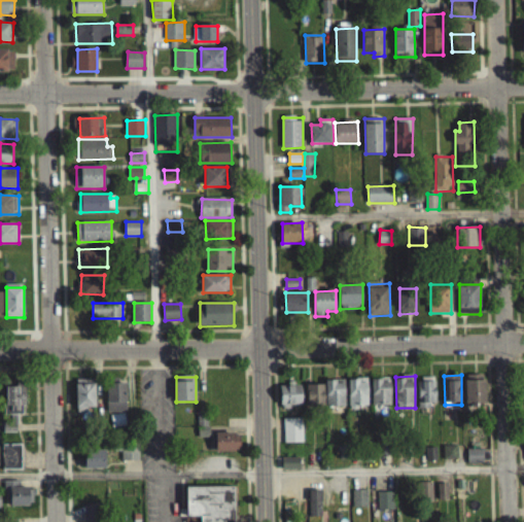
[(420,407),(437,407),(437,377),(420,377),(420,407)]
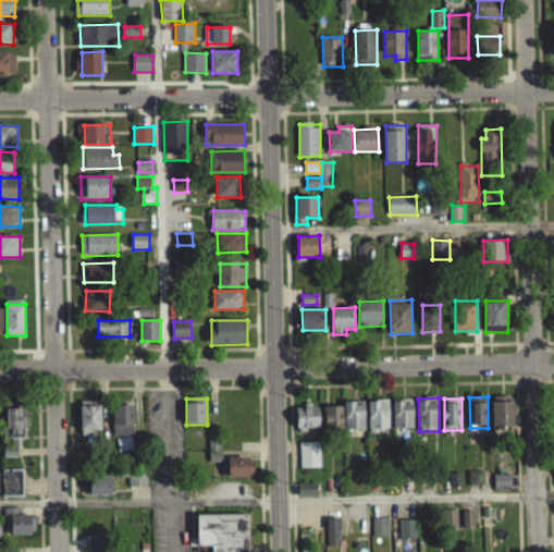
[(395,401),(395,444),(414,443),(414,400),(395,401)]
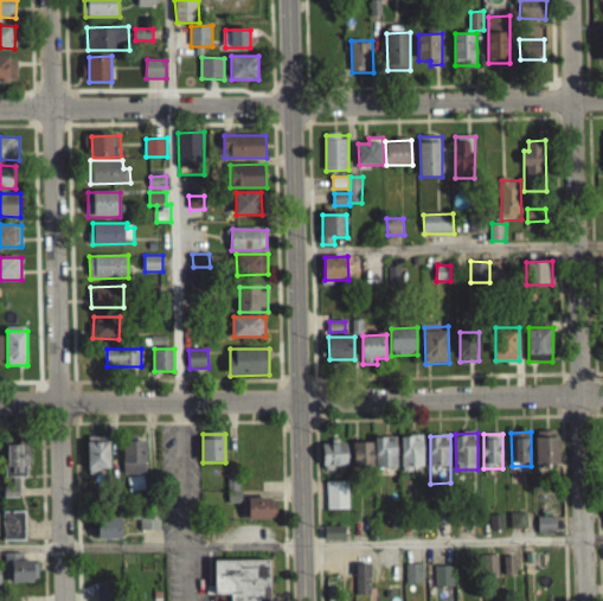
[(89,470),(110,470),(110,436),(88,438),(89,470)]
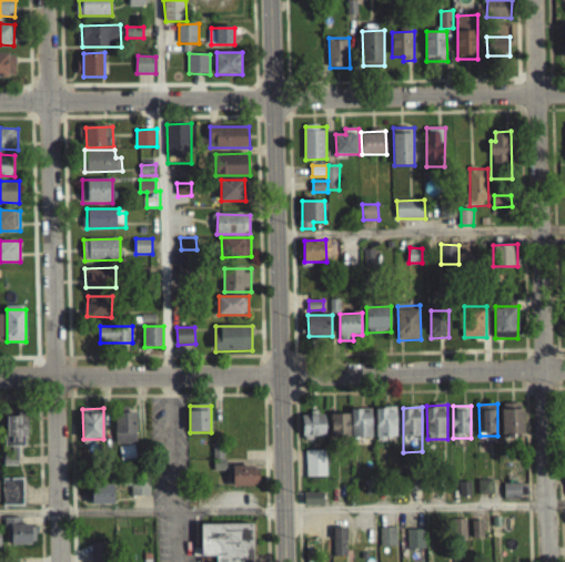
[(376,408),(377,441),(399,440),(397,408),(376,408)]
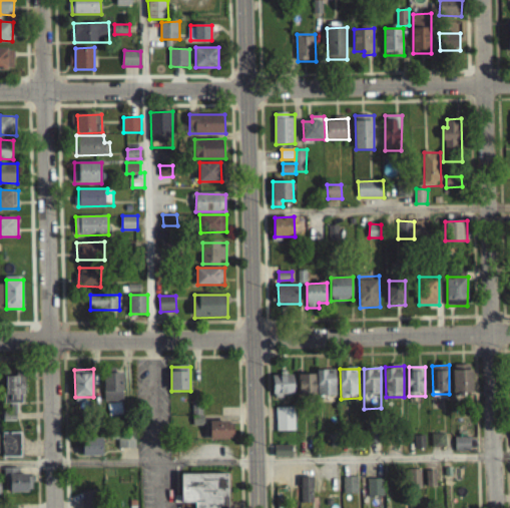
[(472,394),(472,369),(454,370),(454,400),(465,400),(464,394),(472,394)]
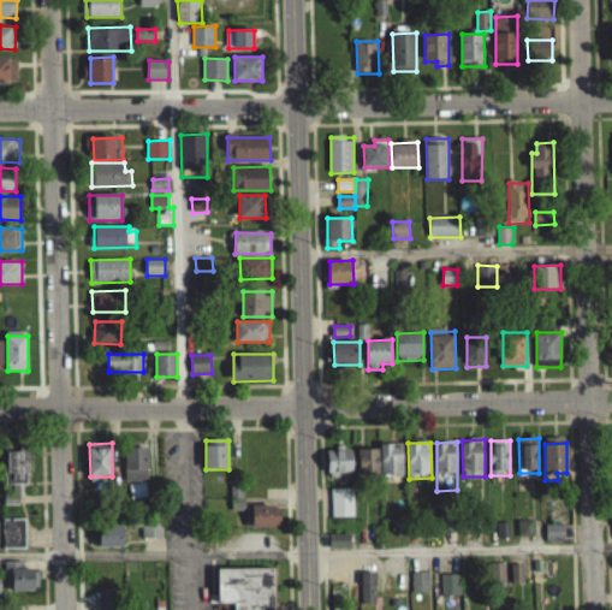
[(404,475),(404,444),(381,444),(382,475),(404,475)]
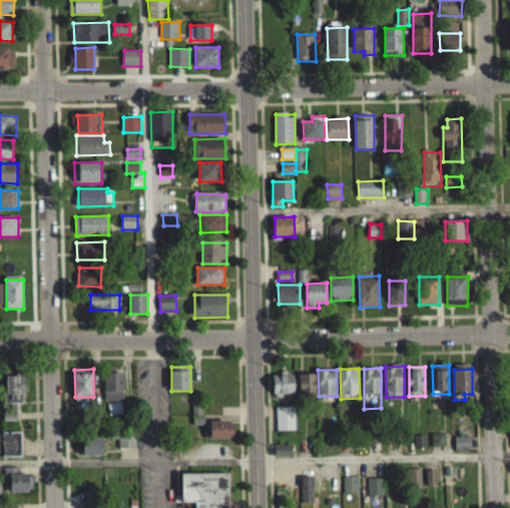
[(124,373),(104,373),(105,402),(125,401),(124,373)]
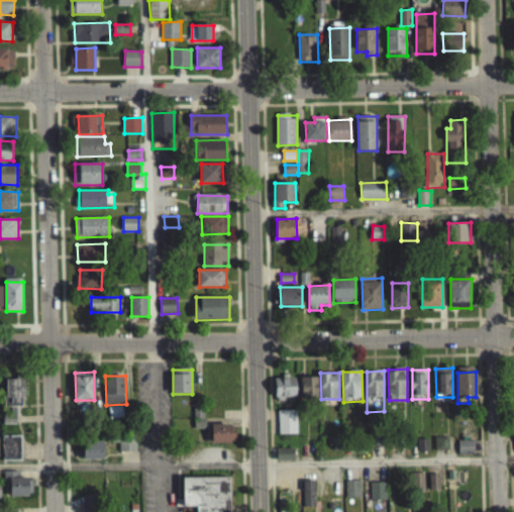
[(297,377),(276,377),(276,398),(297,397),(297,377)]
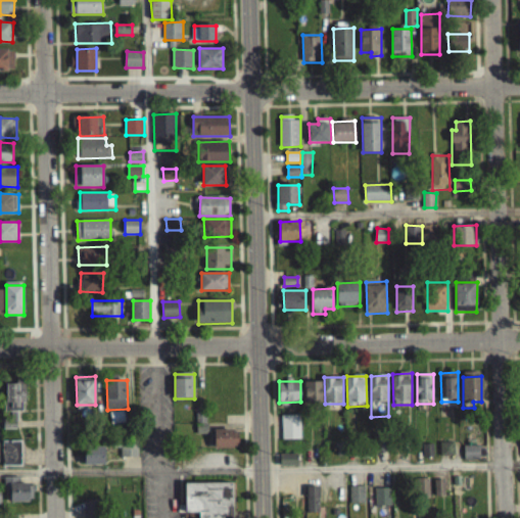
[(305,382),(305,403),(323,403),(323,381),(305,382)]
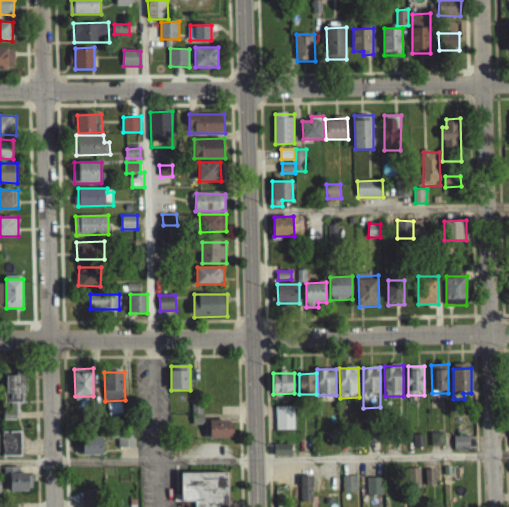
[(25,374),(7,374),(7,403),(13,403),(14,411),(5,411),(5,420),(18,420),(18,402),(26,402),(25,374)]
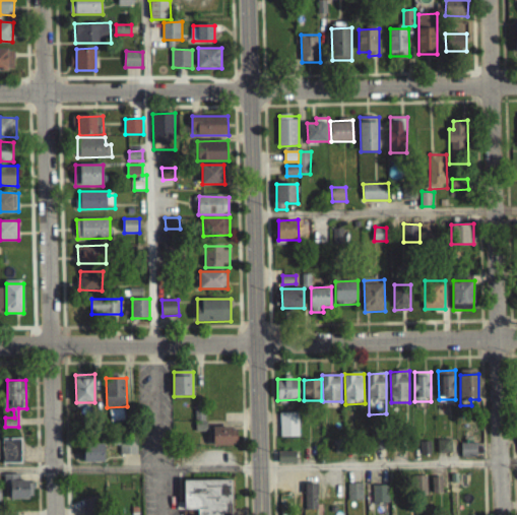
[(301,436),(300,412),(281,413),(281,437),(301,436)]
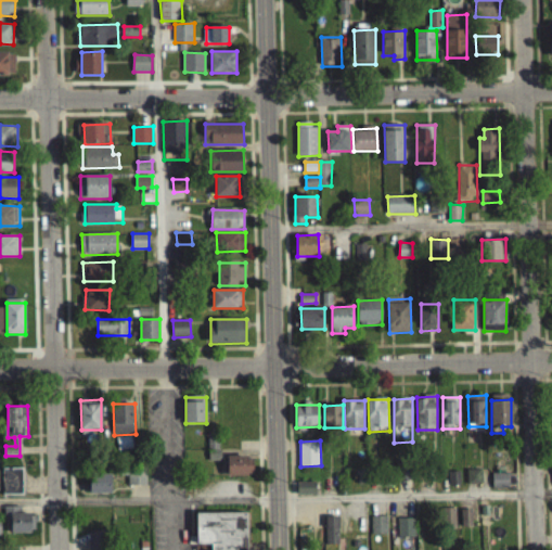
[(229,476),(255,476),(255,456),(229,456),(229,476)]
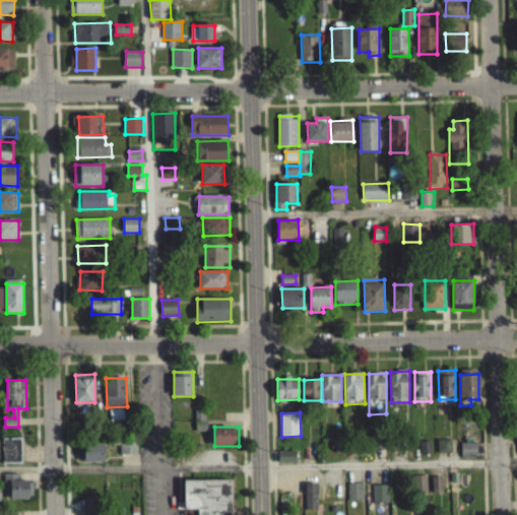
[(22,439),(4,439),(4,464),(22,463),(22,439)]
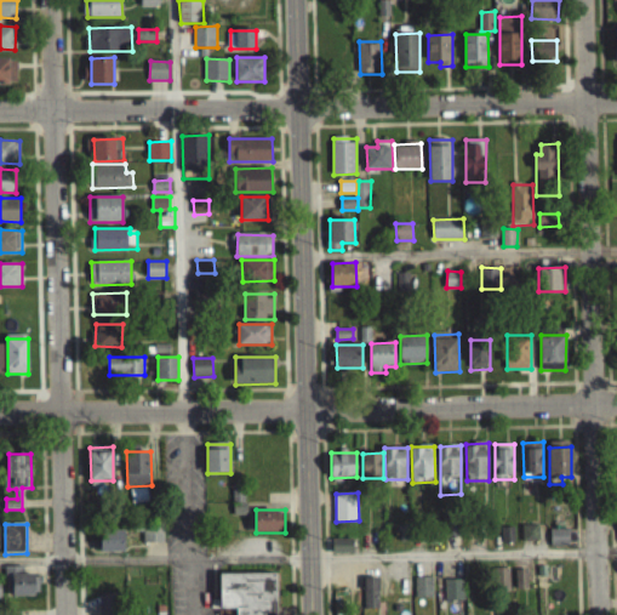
[(541,525),(524,525),(524,541),(541,541),(541,525)]
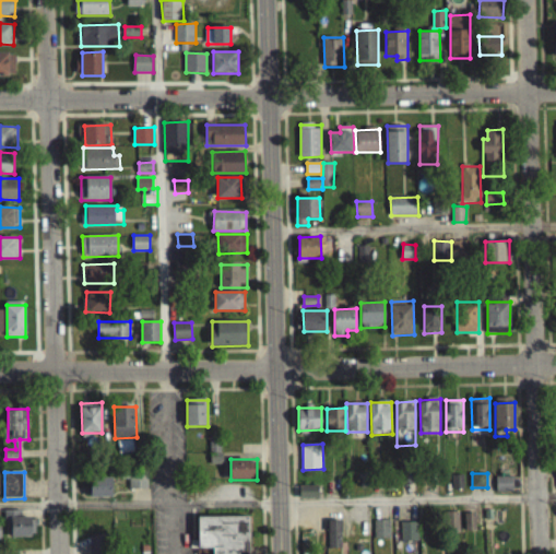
[(515,476),(497,476),(498,492),(515,492),(515,476)]
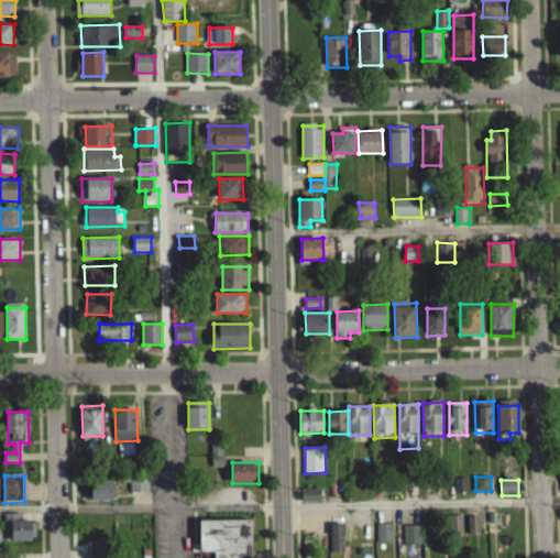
[(114,501),(113,481),(91,482),(92,502),(114,501)]
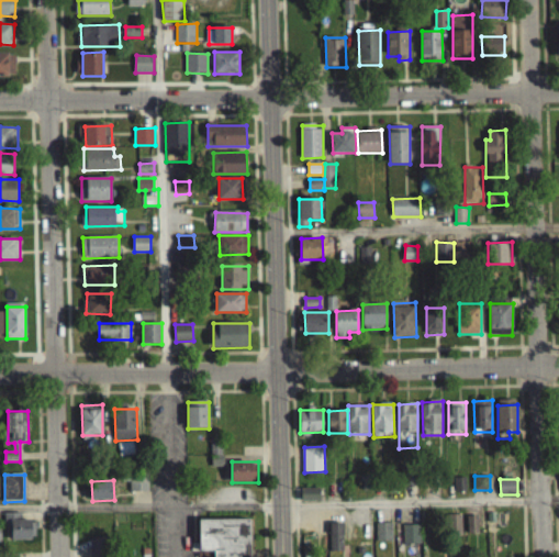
[(151,491),(151,480),(132,480),(132,491),(151,491)]
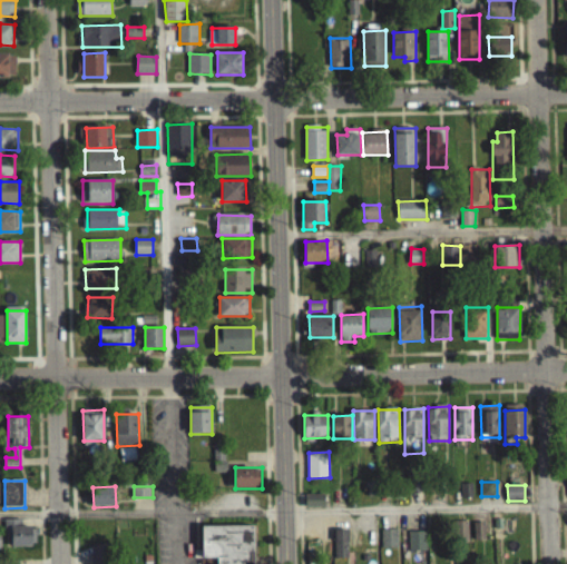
[(326,506),(325,494),(306,494),(306,506),(326,506)]
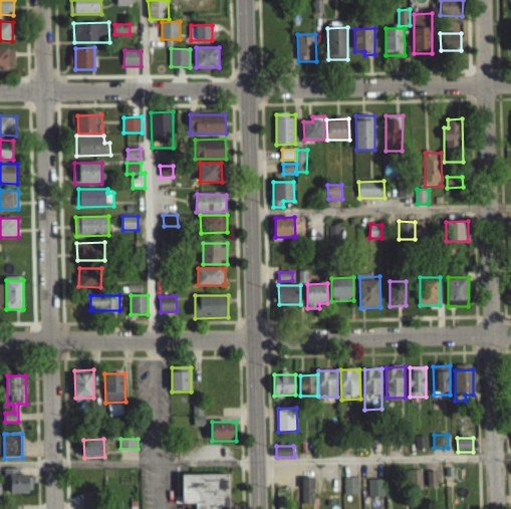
[(35,493),(34,476),(21,476),(21,469),(8,469),(8,493),(35,493)]
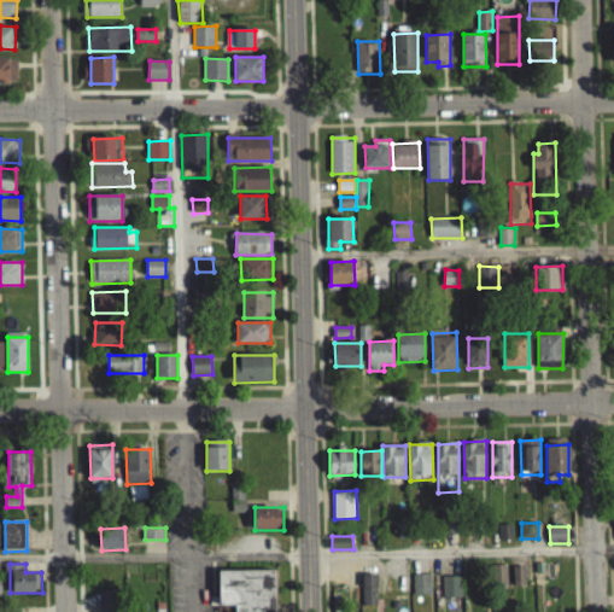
[(509,588),(509,565),(495,566),(495,588),(509,588)]
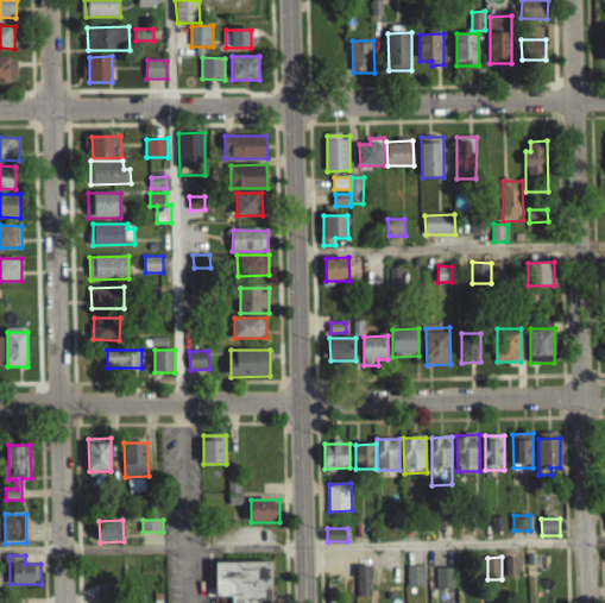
[(520,578),(518,559),(508,559),(508,578),(520,578)]
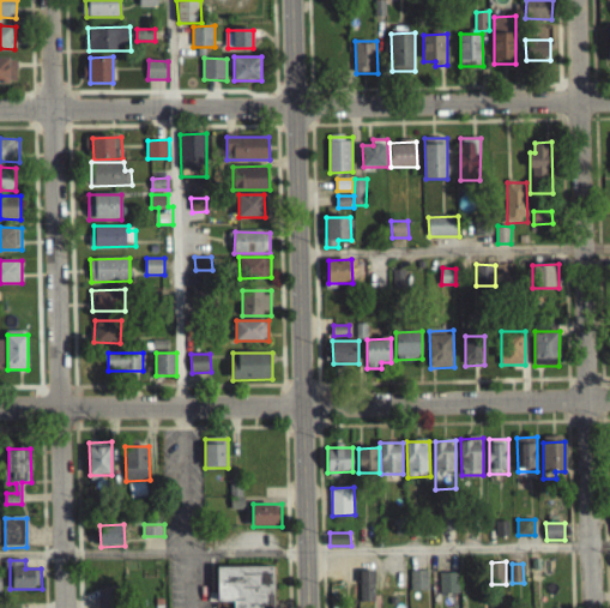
[(272,607),(272,567),(217,567),(217,593),(211,593),(209,593),(209,601),(221,601),(233,601),(233,607),(272,607)]
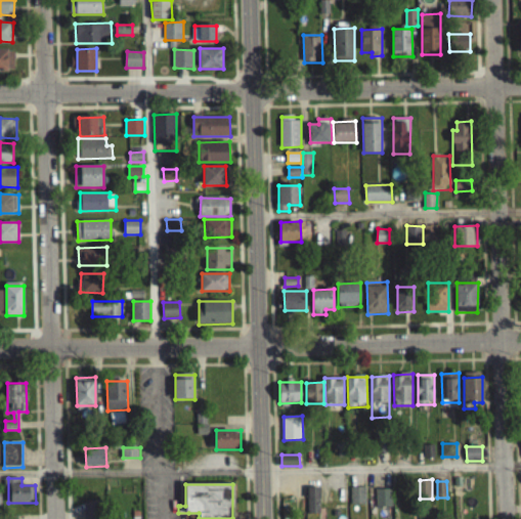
[(352,487),(352,505),(367,505),(366,487),(352,487)]
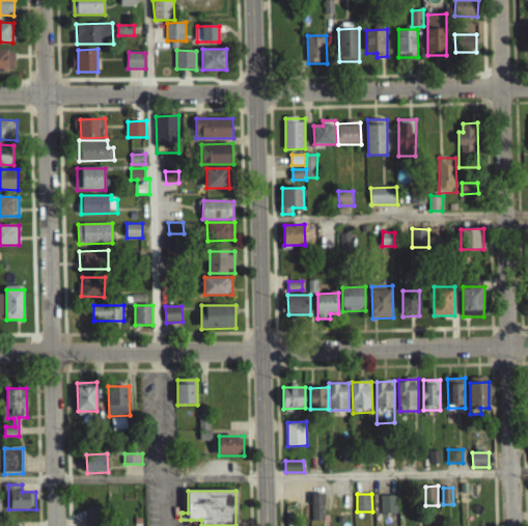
[(312,521),(326,521),(326,495),(313,495),(312,521)]
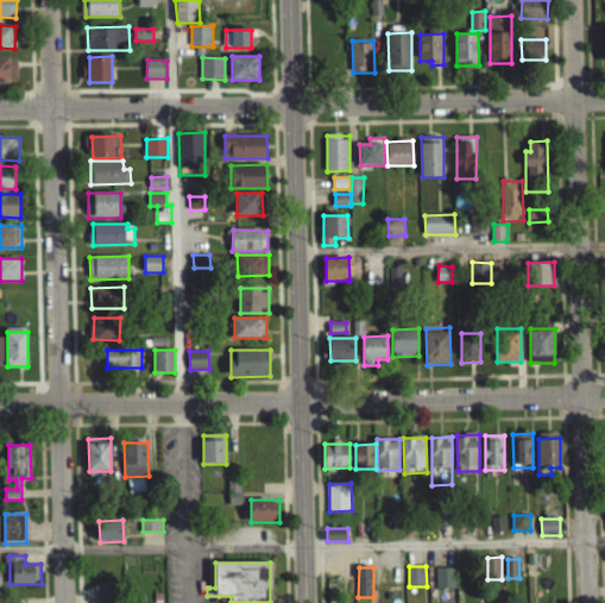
[(439,589),(457,589),(457,569),(439,569),(439,589)]
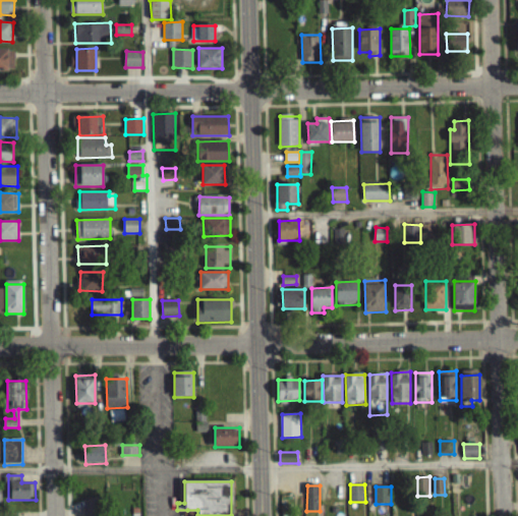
[(95,515),(96,499),(80,498),(79,515),(95,515)]
